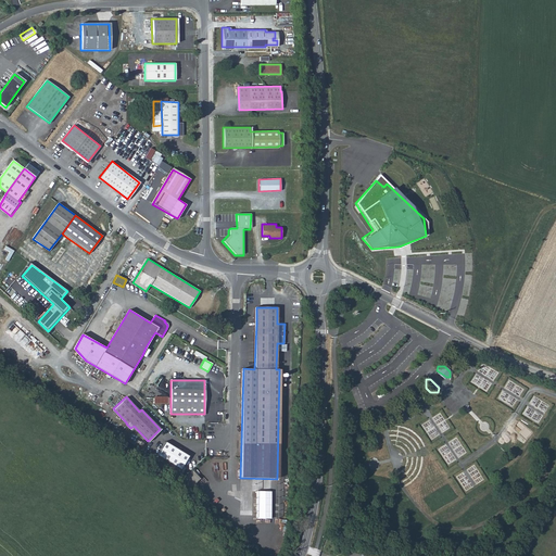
[(116,425),(111,430),(115,434),(121,429),(116,425)]
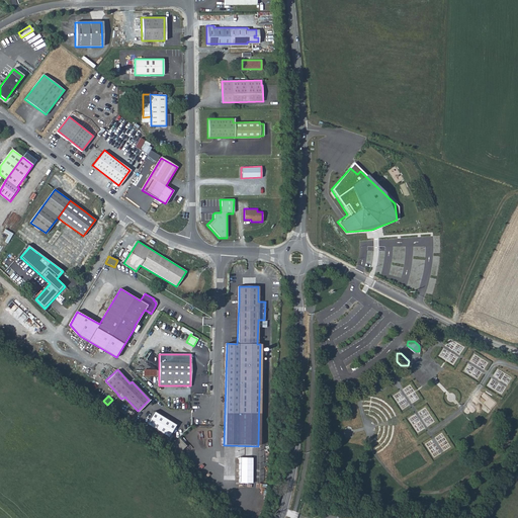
[(156,412),(149,424),(170,437),(178,425),(156,412)]
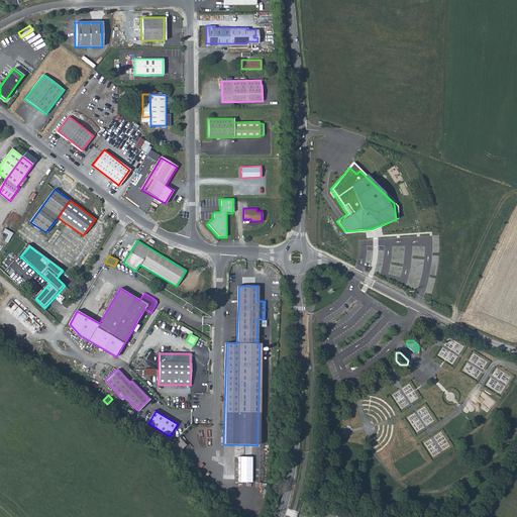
[(179,435),(170,445),(177,452),(186,443),(179,435)]
